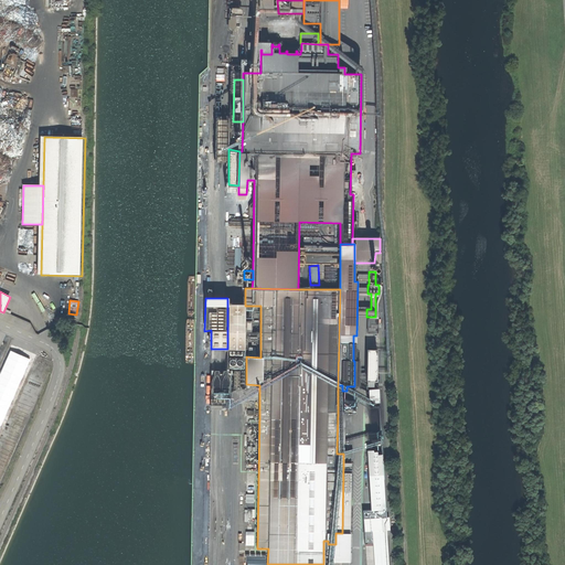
[(244,349),(244,305),(227,305),(227,349),(244,349)]
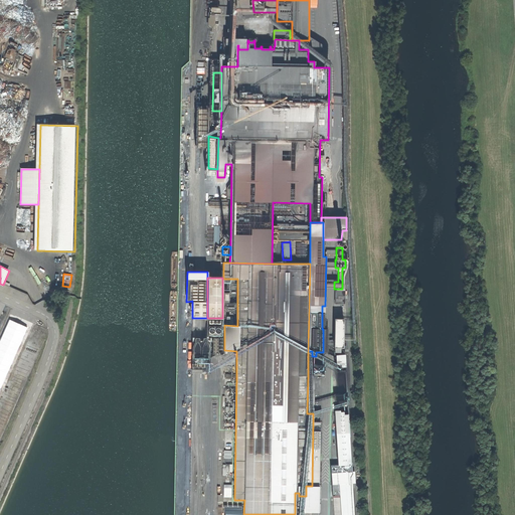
[(345,291),(335,291),(335,304),(344,304),(345,291)]
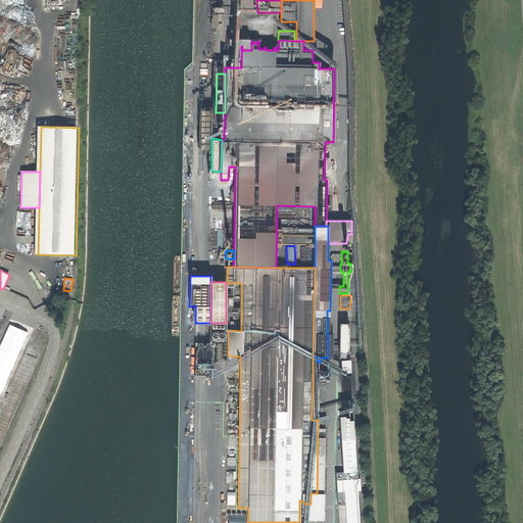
[(241,314),(241,307),(233,307),(233,297),(228,297),(228,314),(241,314)]
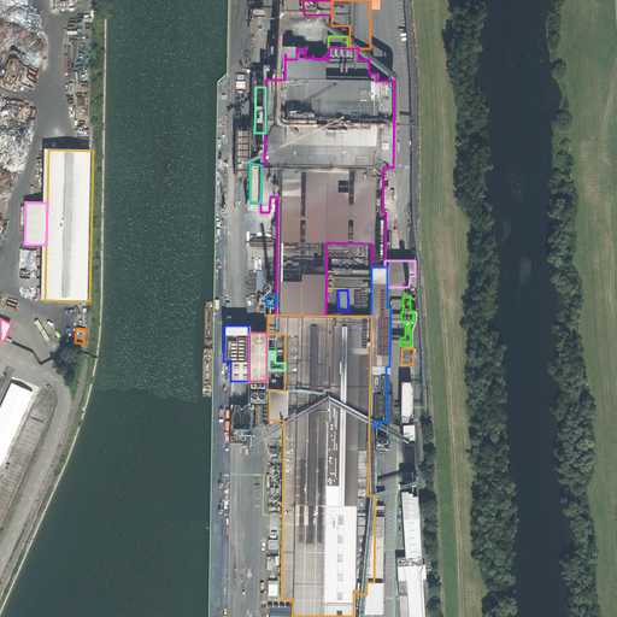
[(266,381),(248,381),(248,401),(254,401),(254,397),(263,397),(263,401),(265,401),(266,381)]
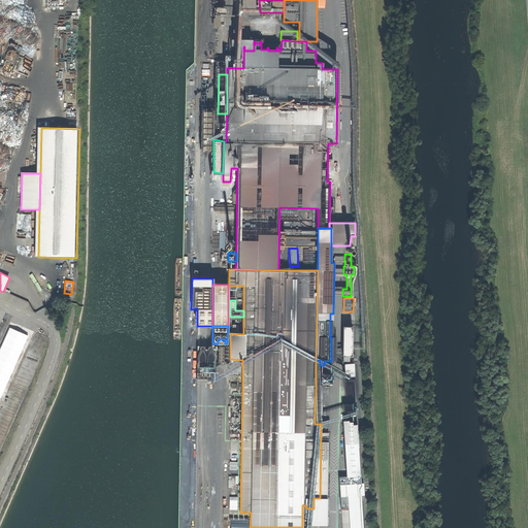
[(352,357),(352,327),(342,327),(342,356),(352,357)]
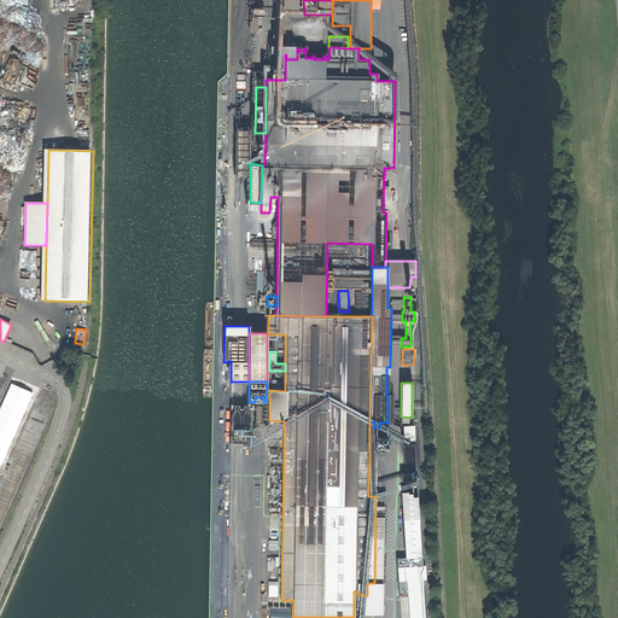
[(263,404),(255,404),(255,426),(269,426),(269,420),(269,404),(263,404)]
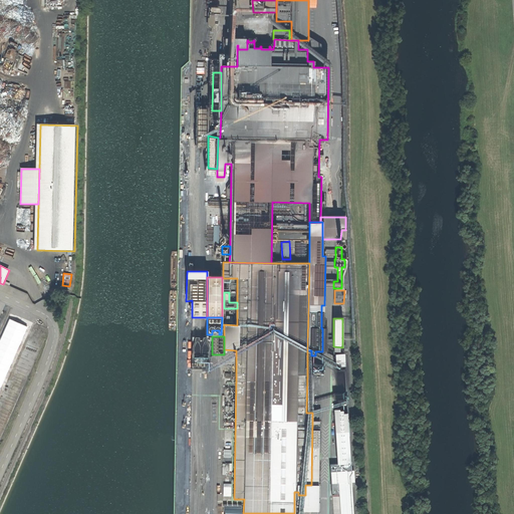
[(207,340),(192,340),(191,368),(204,368),(207,368),(207,361),(207,340)]
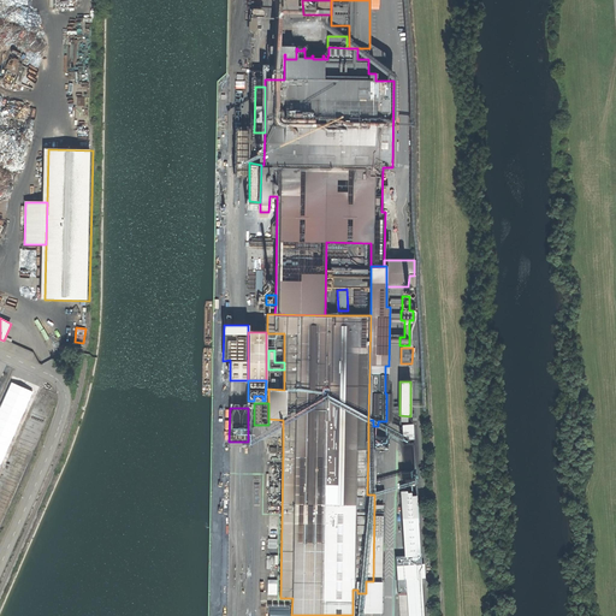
[(47,421),(49,416),(35,410),(33,414),(39,416),(47,421)]
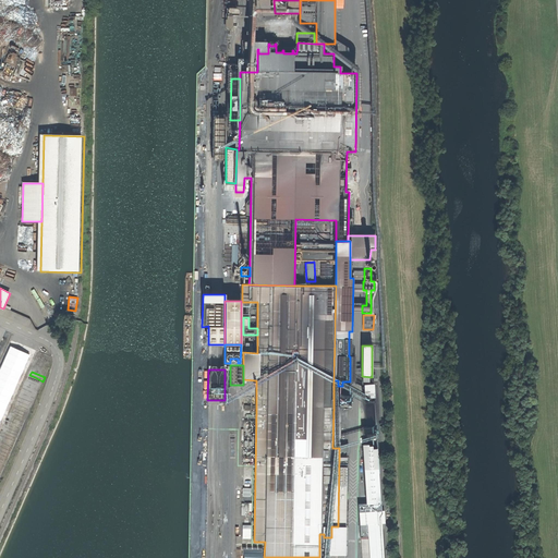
[(364,384),(364,385),(364,398),(374,398),(374,384),(373,384),(364,384)]
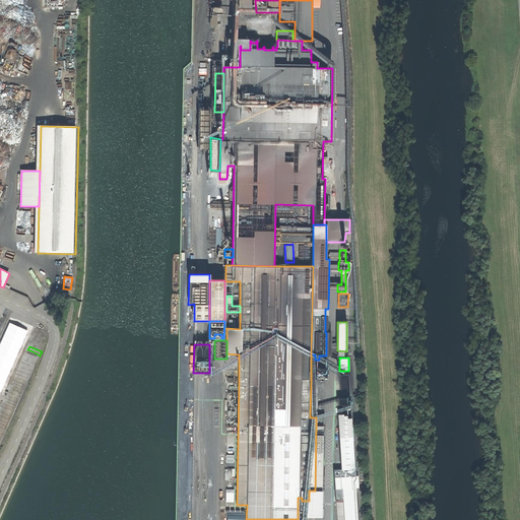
[(315,370),(316,378),(325,378),(325,370),(315,370)]
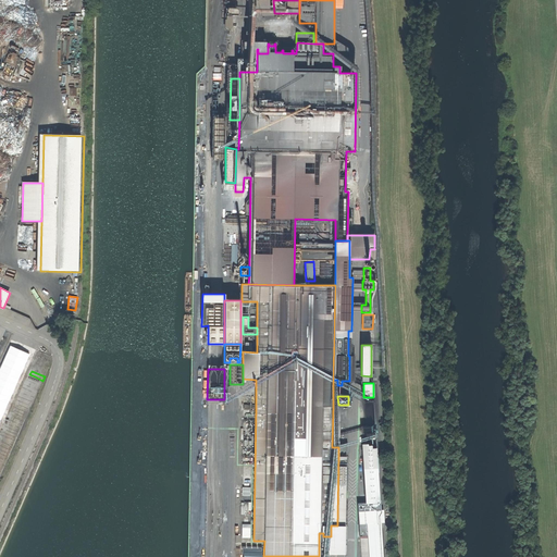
[(363,469),(378,468),(376,448),(372,448),(371,445),(368,445),(368,444),(362,444),(363,469)]
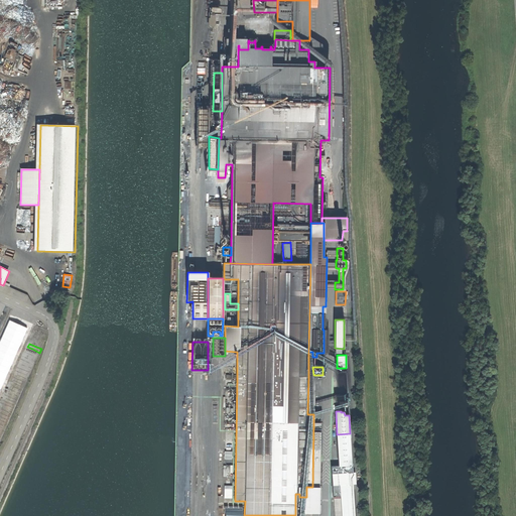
[(313,422),(312,487),(320,487),(320,423),(313,422)]
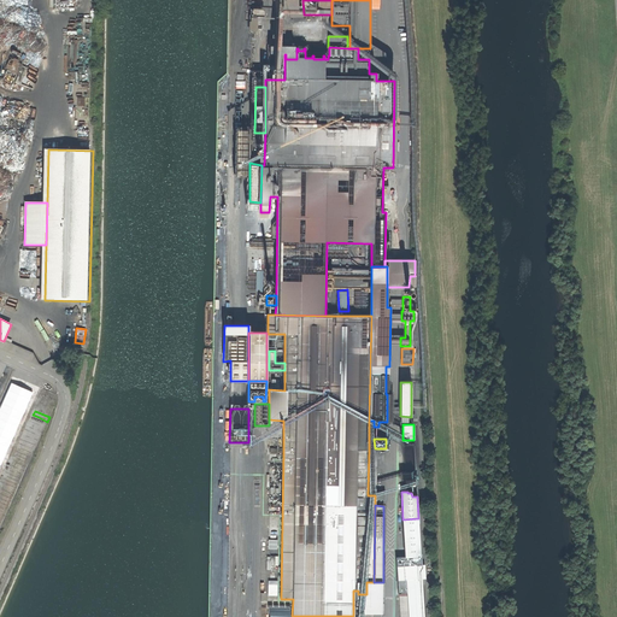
[(403,519),(405,550),(405,557),(421,557),(418,518),(403,519)]
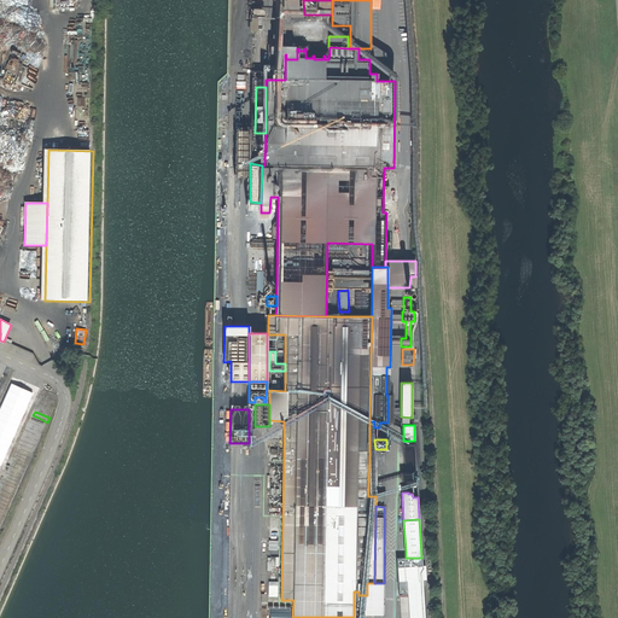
[(424,617),(421,558),(406,558),(408,592),(409,617),(424,617)]
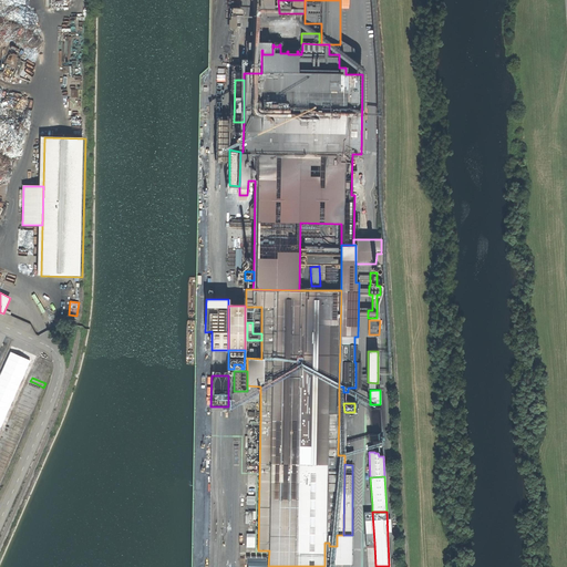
[(343,535),(337,535),(337,546),(337,564),(351,564),(352,535),(343,535)]
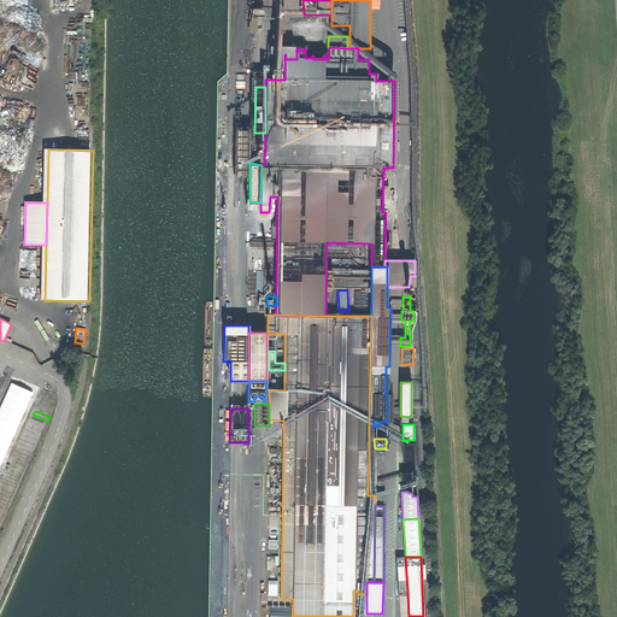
[(400,616),(409,616),(407,591),(399,591),(400,616)]
